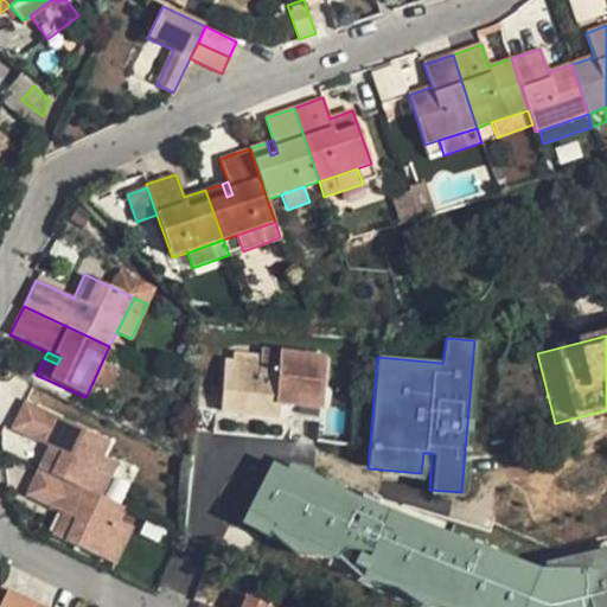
[(279,404),(299,406),(300,400),(320,401),(324,357),(263,352),(262,357),(234,353),(234,362),(225,362),(222,411),(278,417),(279,404)]
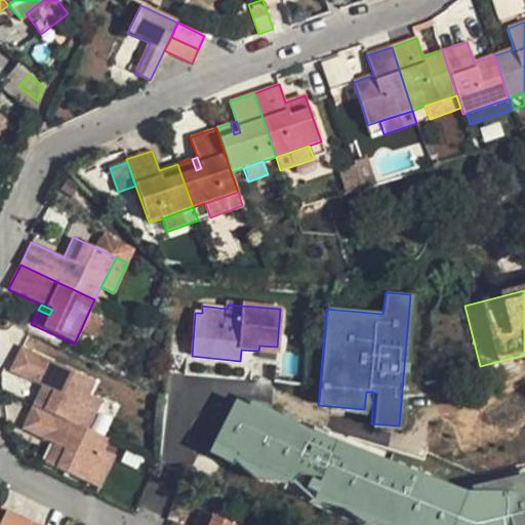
[(88,313),(80,331),(92,337),(101,318),(88,313)]
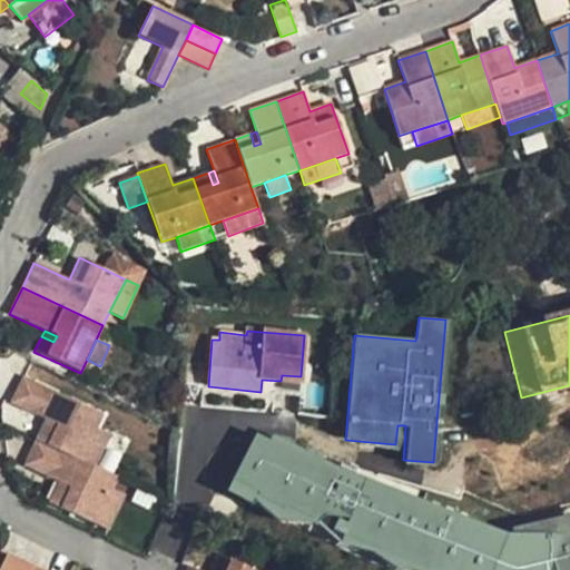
[(179,384),(208,386),(209,364),(182,362),(179,384)]
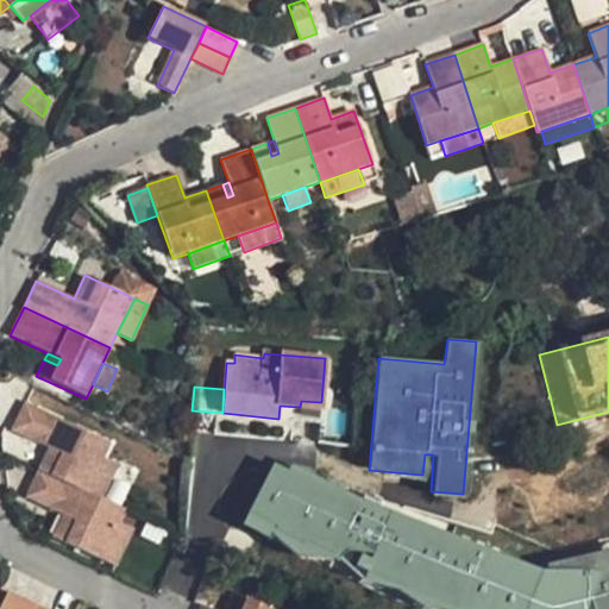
[(102,458),(110,443),(25,402),(11,431),(48,447),(61,453),(58,459),(45,453),(38,470),(101,500),(118,465),(102,458)]
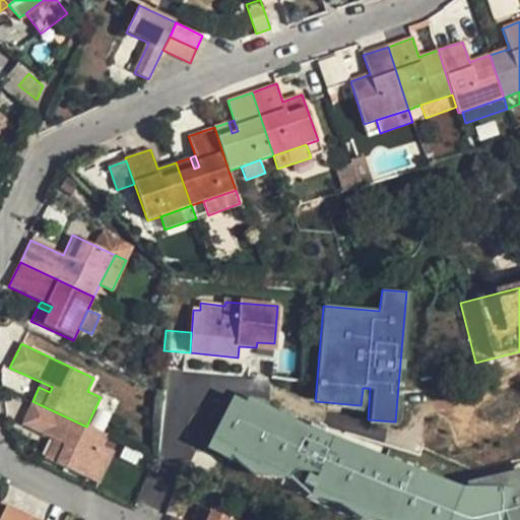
[(39,387),(50,392),(52,387),(41,382),(39,387)]
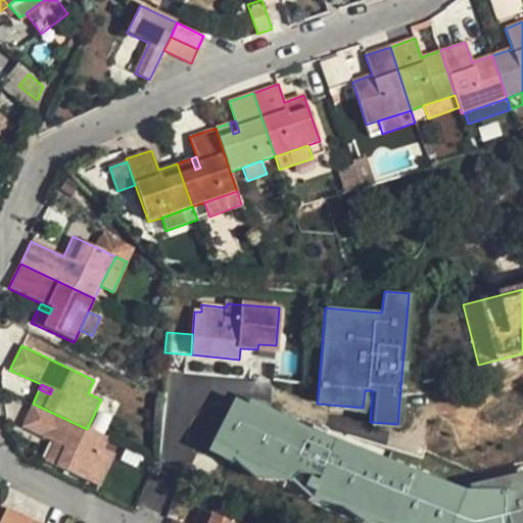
[(522,522),(522,469),(466,482),(467,487),(232,396),(209,447),(235,459),(256,477),(290,478),(310,496),(337,504),(363,522),(369,522),(522,522)]
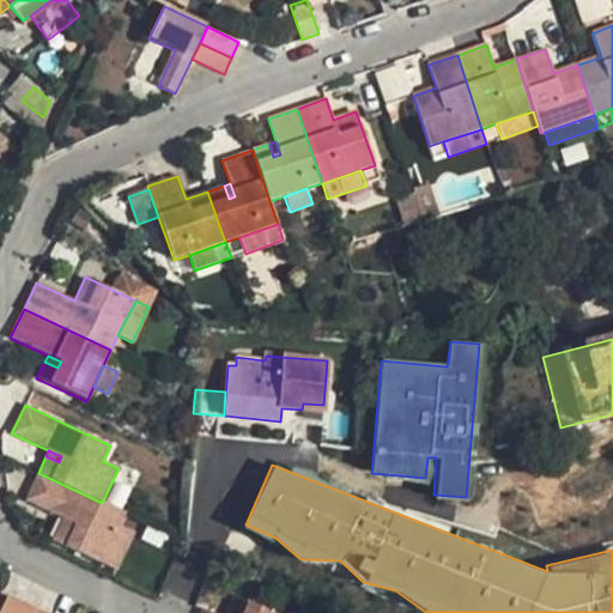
[(38,473),(24,502),(62,519),(52,540),(102,564),(126,514),(102,503),(38,473)]
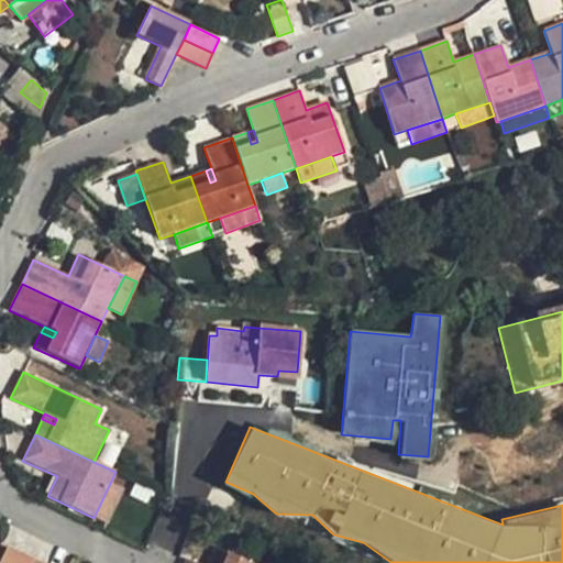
[(109,485),(94,518),(106,525),(121,490),(109,485)]
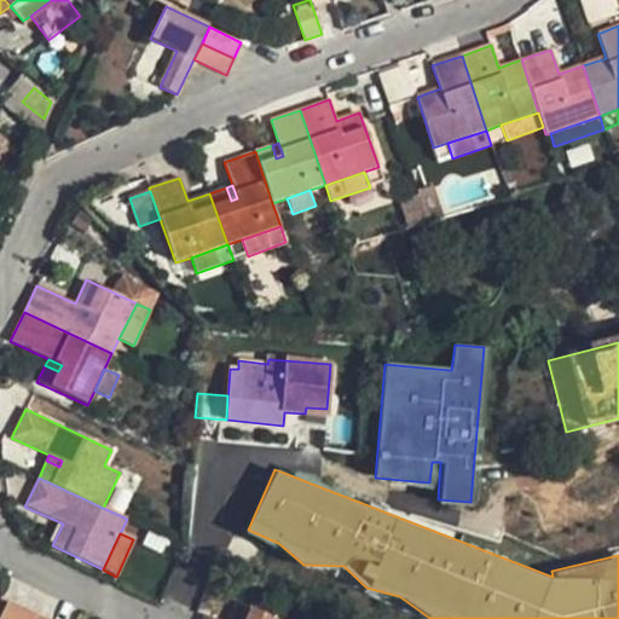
[(34,618),(36,615),(9,601),(0,618),(34,618)]
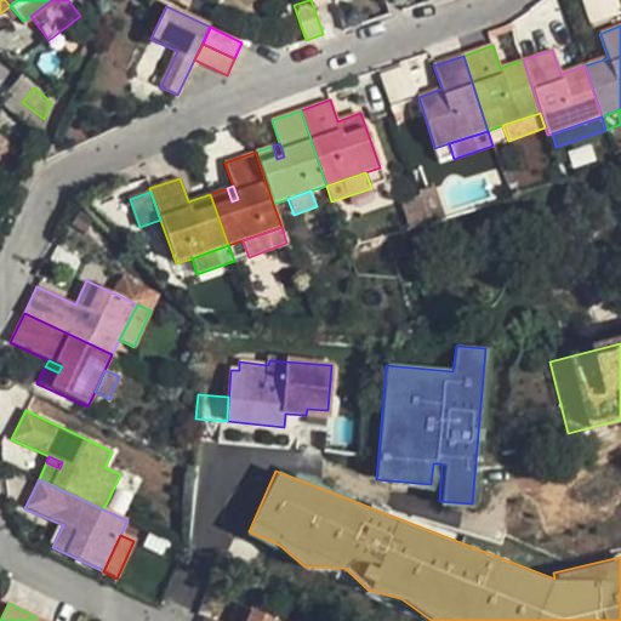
[(272,620),(239,605),(231,620),(214,620),(205,616),(203,620),(272,620)]
